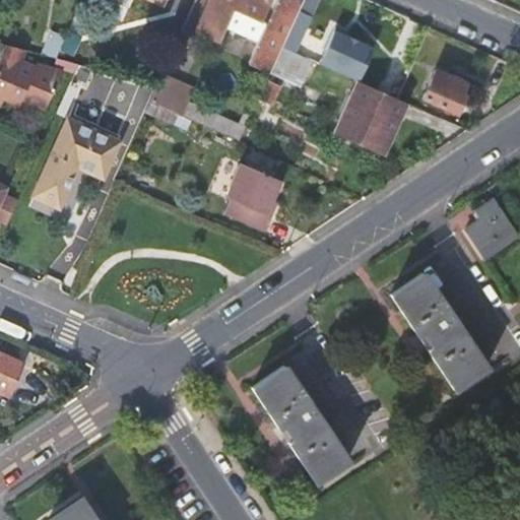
[(249,61),(270,72),(271,69),(281,47),(302,0),(208,0),(196,27),(218,38),(226,23),(247,33),(257,13),(269,18),(249,61)]
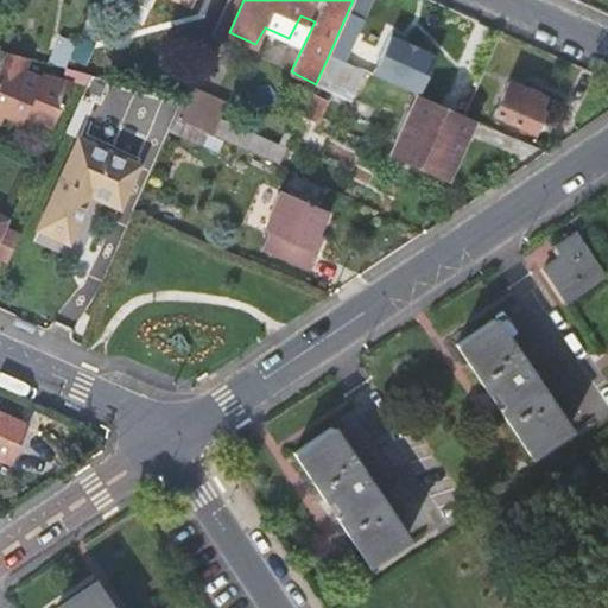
[(369,0),(353,0),(329,55),(344,61),(362,21),(360,20),(369,0)]
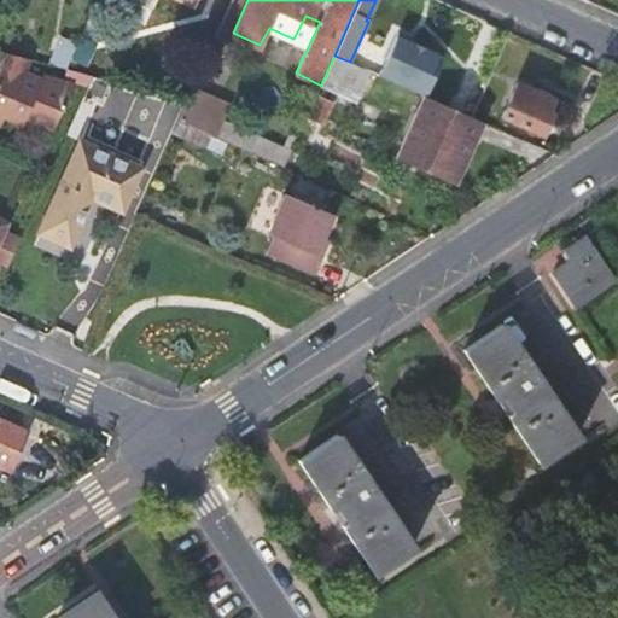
[(398,31),(380,71),(429,94),(447,53),(398,31)]
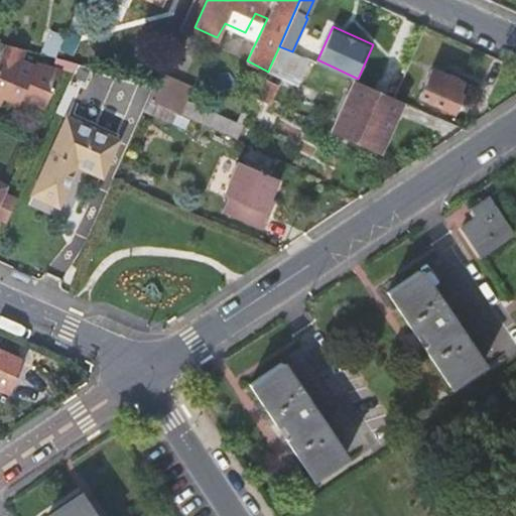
[(78,38),(67,33),(59,48),(72,53),(78,38)]
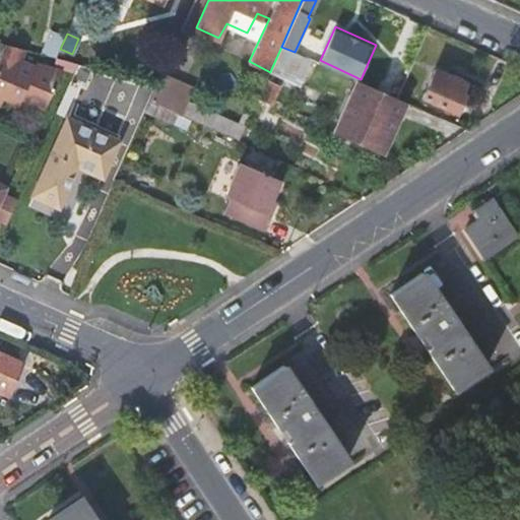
[(6,45),(0,59),(0,107),(3,101),(11,105),(18,104),(20,101),(33,94),(47,101),(59,72),(37,65),(35,68),(18,62),(24,50),(6,45)]
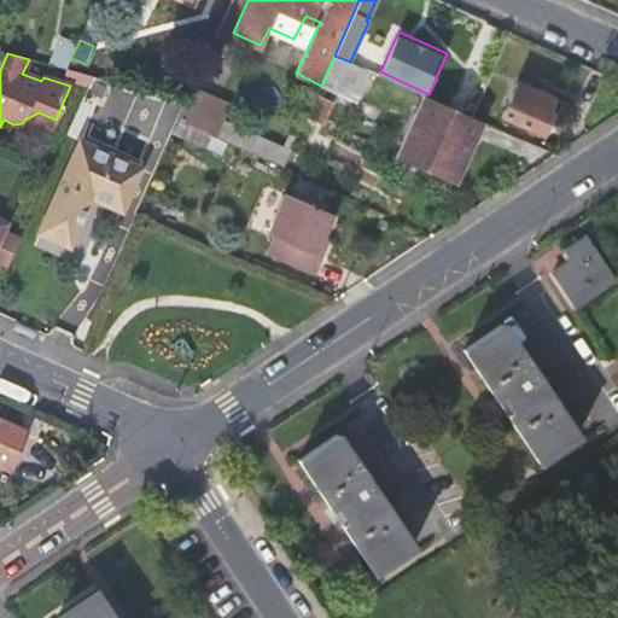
[(360,100),(373,73),(350,62),(334,56),(322,82),(360,100)]
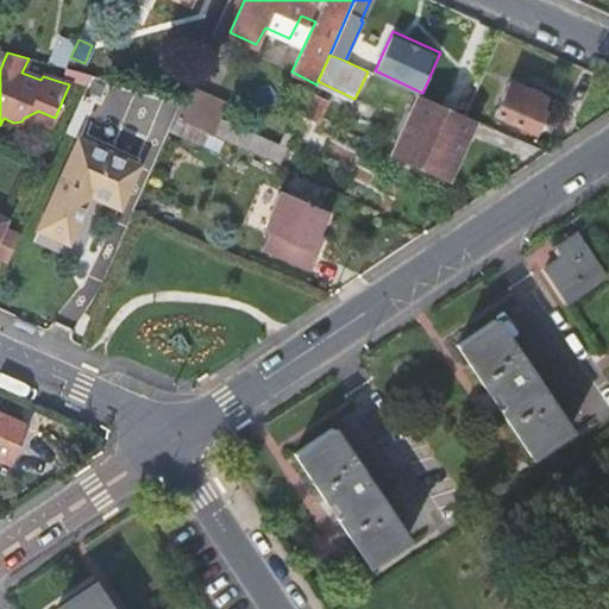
[(510,82),(496,115),(534,131),(542,112),(538,111),(544,96),(510,82)]
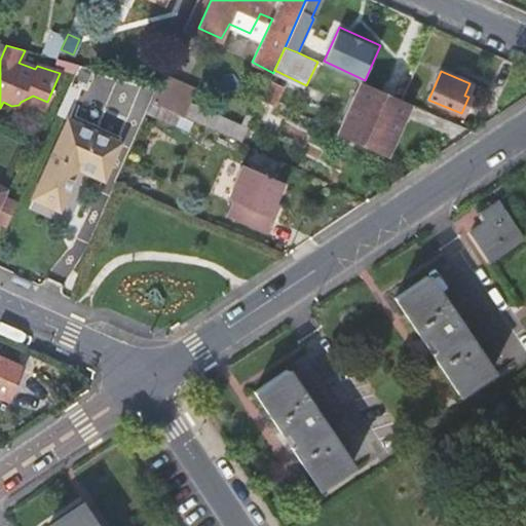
[(196,89),(162,74),(157,86),(151,103),(179,115),(191,121),(195,122),(241,143),(247,132),(254,117),(247,113),(240,126),(191,104),(196,89)]
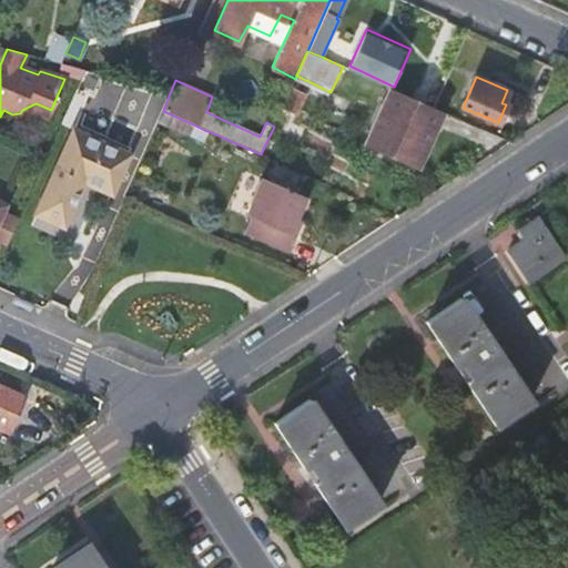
[(418,170),(436,132),(432,130),(439,112),(387,87),(362,144),(418,170)]
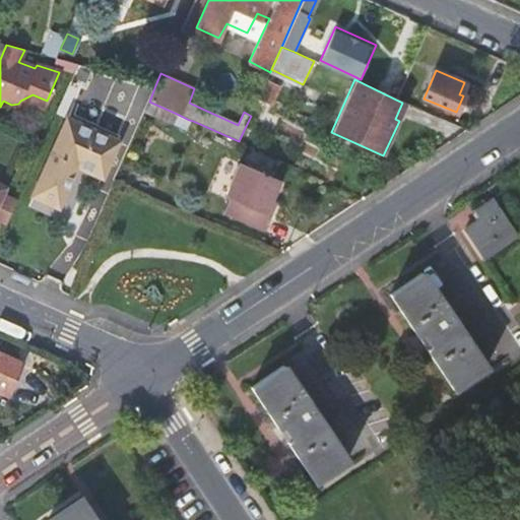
[(306,102),(279,88),(263,123),(290,135),(306,102)]
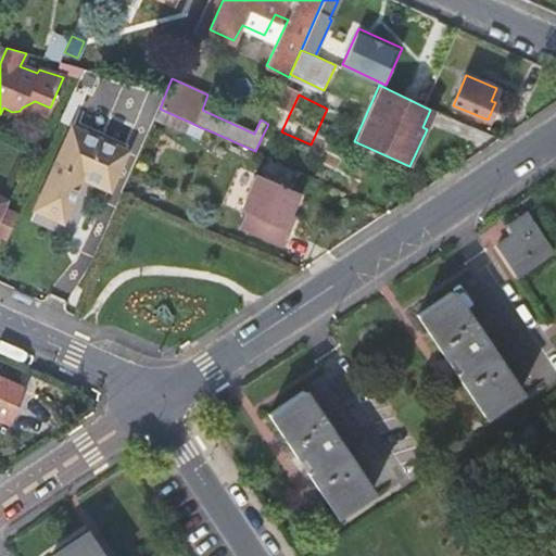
[(35,101),(22,108),(46,117),(50,108),(35,101)]
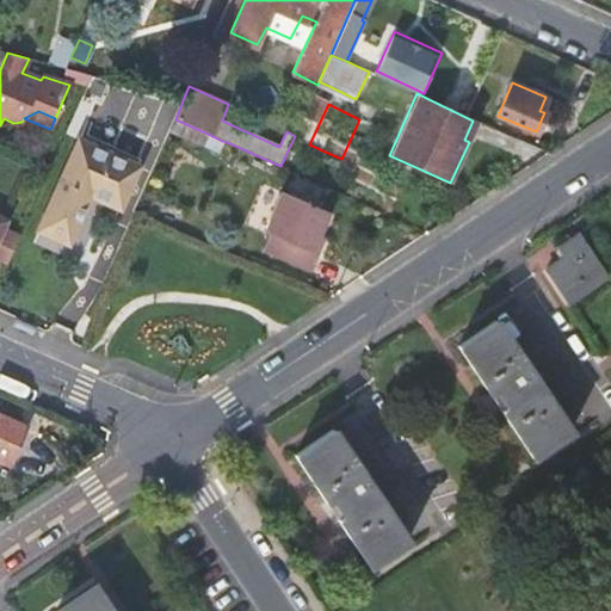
[(220,155),(227,142),(222,141),(208,134),(202,147),(220,155)]
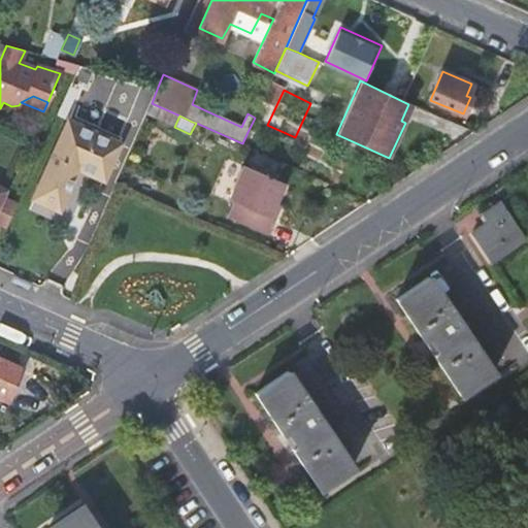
[(69,121),(34,199),(61,210),(79,169),(104,179),(121,143),(69,121)]
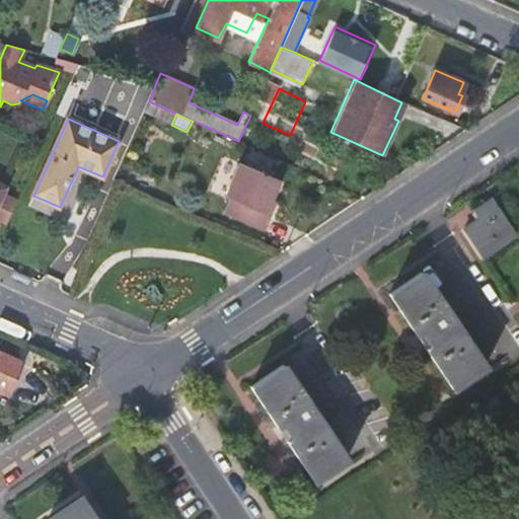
[(251,135),(243,130),(238,141),(247,145),(251,135)]
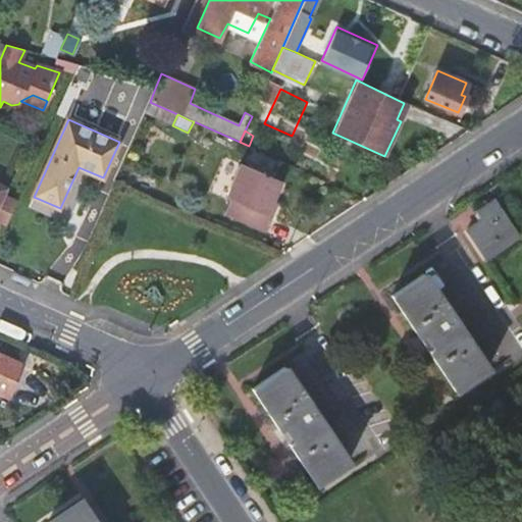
[(281,184),(243,166),(227,199),(233,202),(227,216),(267,233),(273,220),(266,217),(281,184)]
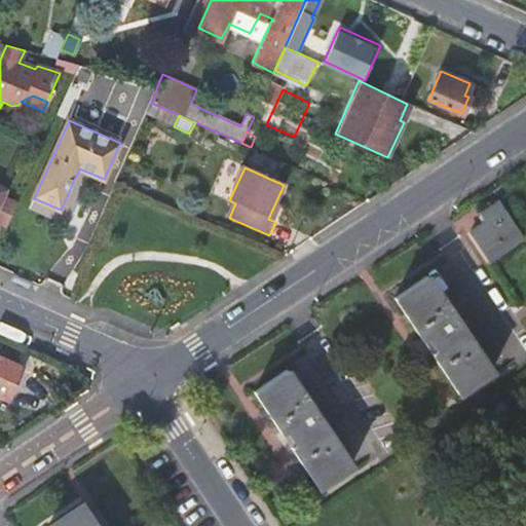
[(494,259),(525,238),(499,200),(483,213),(486,217),(488,221),(475,230),(494,259)]
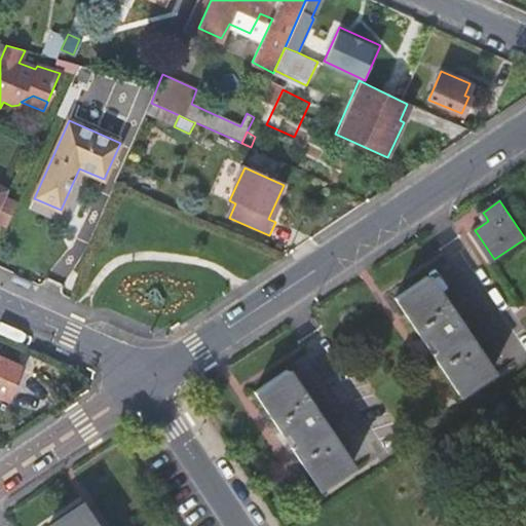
[(461,393),(493,372),(428,275),(397,297),(424,338),(427,335),(433,342),(438,350),(434,353),(461,393)]
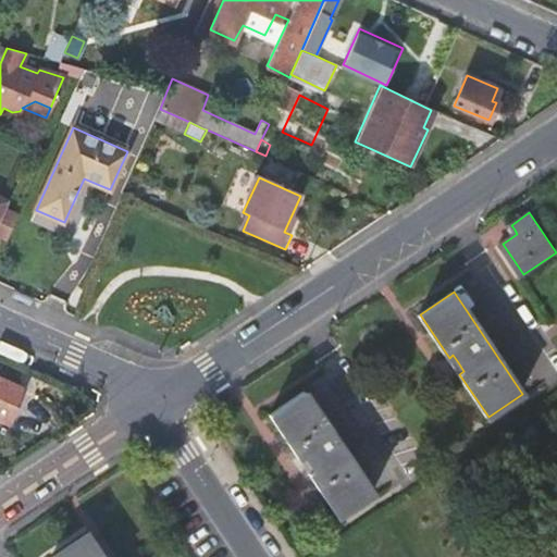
[(25,390),(0,378),(0,421),(9,425),(25,390)]
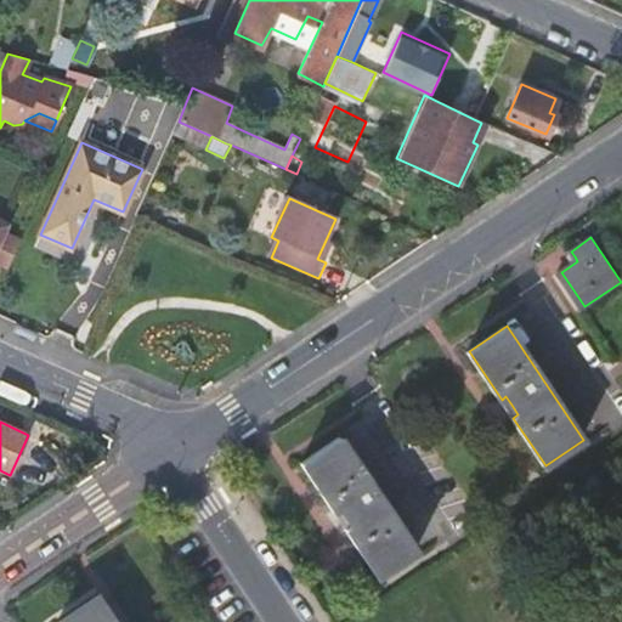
[(417,552),(340,437),(303,463),(335,510),(340,508),(346,516),(352,525),(346,529),(379,577),(417,552)]
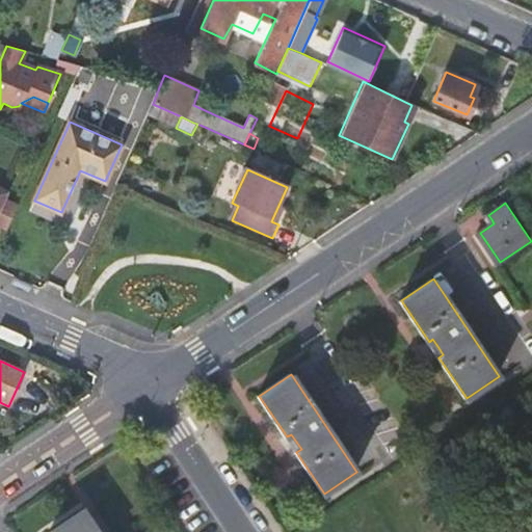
[(95,531),(82,513),(55,531),(95,531)]
